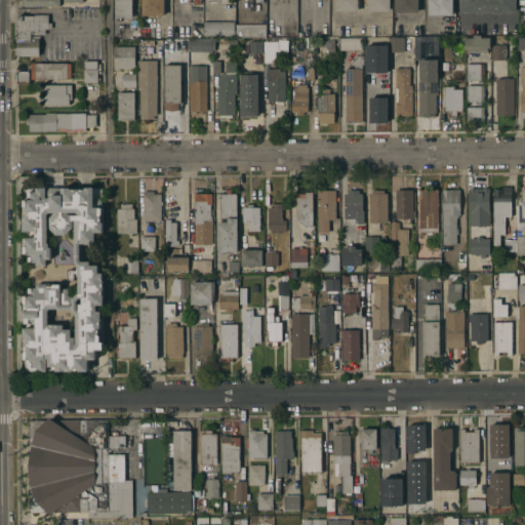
[(131,0),(131,18),(114,18),(114,0),(131,0)]
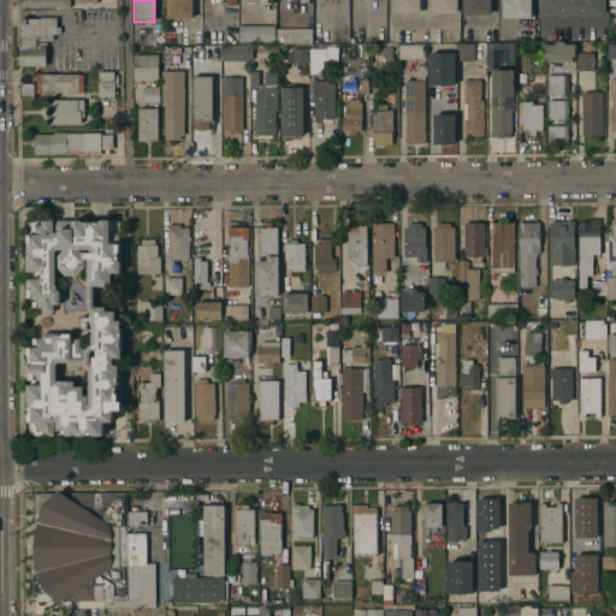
[(191,0),(191,19),(165,19),(165,0),(191,0)]
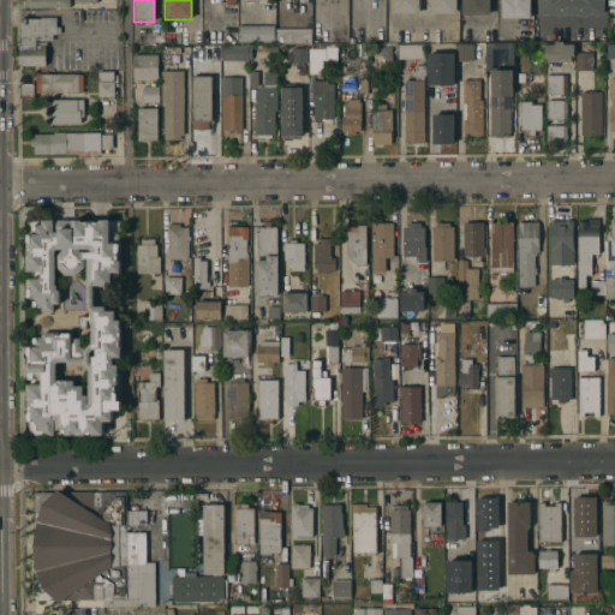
[(455,0),(455,15),(427,13),(427,0),(418,0),(418,15),(389,15),(389,0),(455,0)]
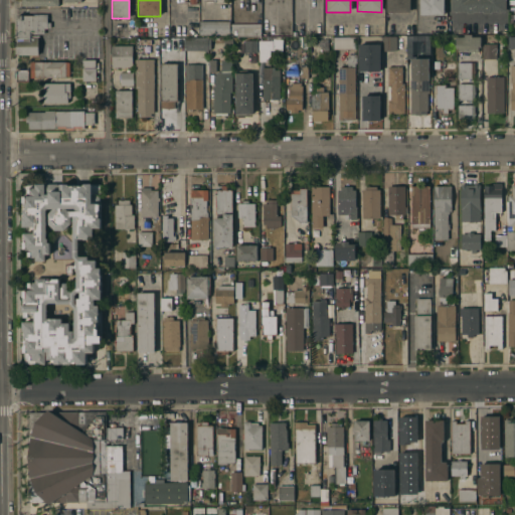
[(408,0),(408,13),(385,13),(385,0),(408,0)]
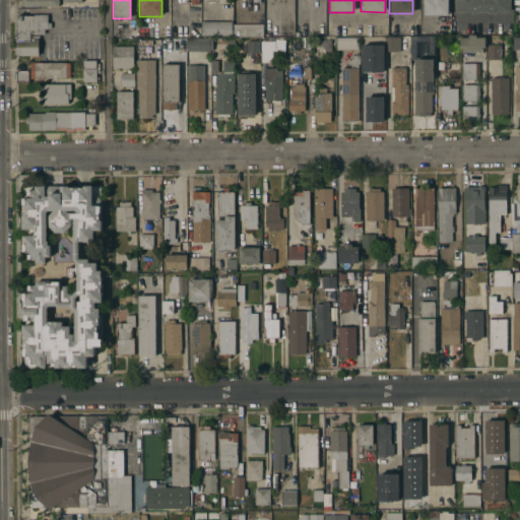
[(447,0),(447,14),(423,14),(423,0),(447,0)]
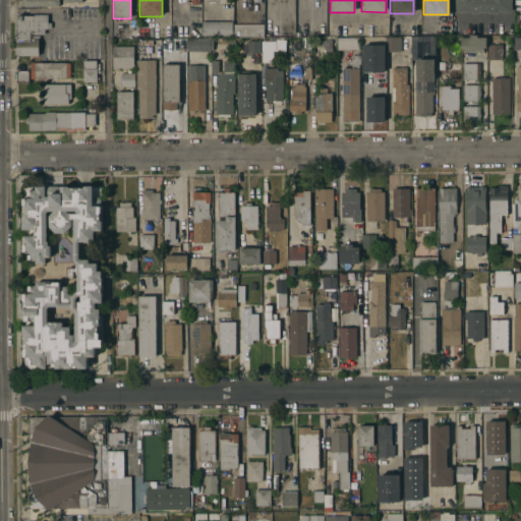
[(470,14),(471,12),(455,12),(455,0),(511,0),(511,12),(496,12),(496,14),(487,14),(487,12),(477,12),(477,14),(470,14)]
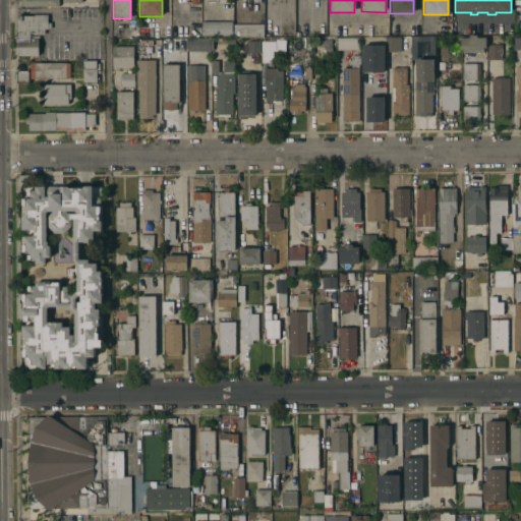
[(32,16),(32,15),(47,15),(47,23),(50,23),(50,30),(44,30),(44,36),(32,36),(32,38),(38,38),(38,60),(29,60),(29,56),(15,56),(15,16),(17,16),(32,16)]
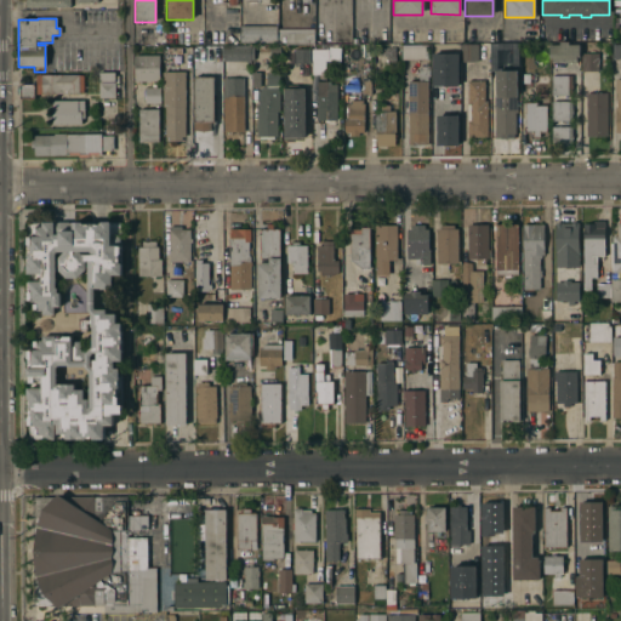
[(149,38),(160,38),(160,26),(149,27),(149,38)]
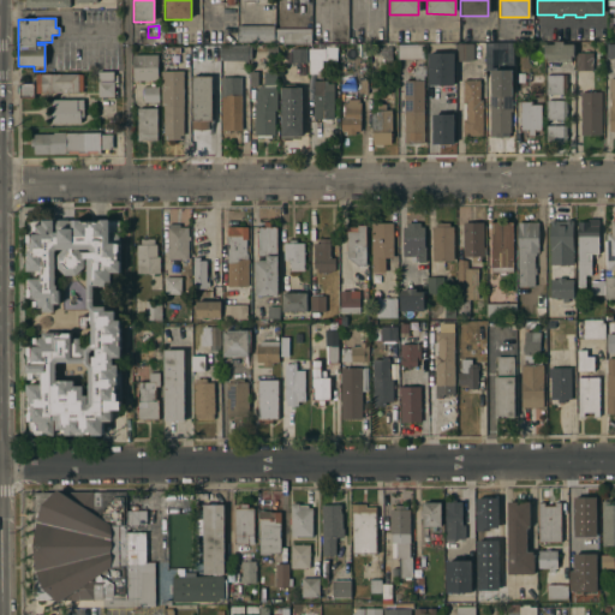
[(275,45),(273,45),(273,43),(236,42),(237,27),(273,27),(273,29),(275,29),(275,45)]
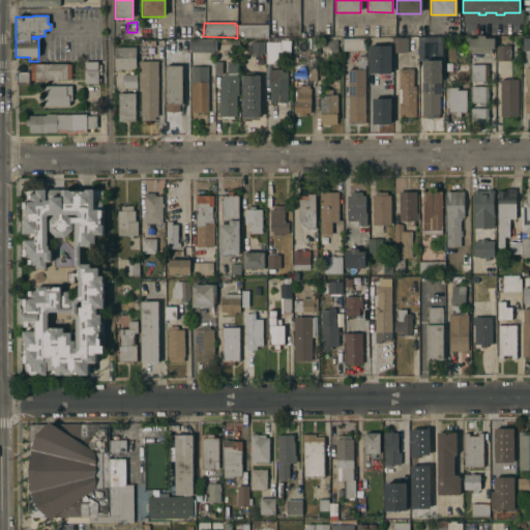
[(267,25),(267,38),(237,38),(237,25),(267,25)]
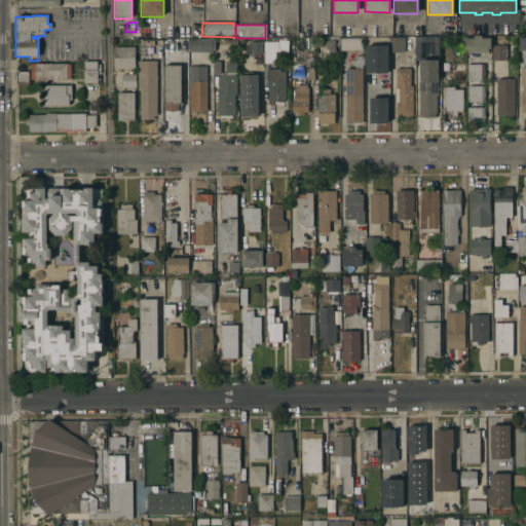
[(473,38),(473,36),(480,36),(480,38),(489,38),(489,49),(487,49),(487,53),(466,53),(466,49),(463,49),(463,38),(473,38)]
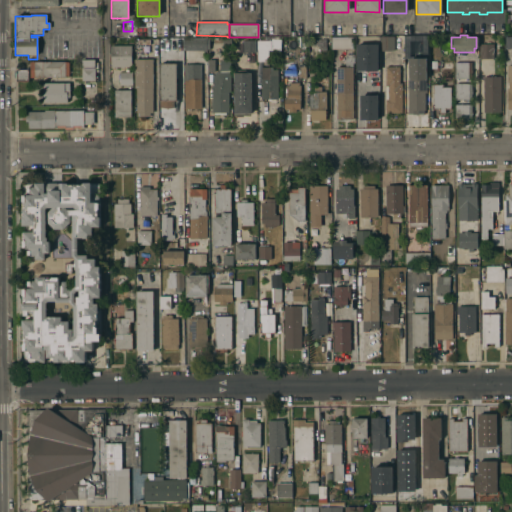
[(424,110),(418,110),(418,114),(407,114),(407,91),(407,63),(404,63),(404,36),(418,36),(418,63),(425,63),(425,93),(424,93),(424,110)]
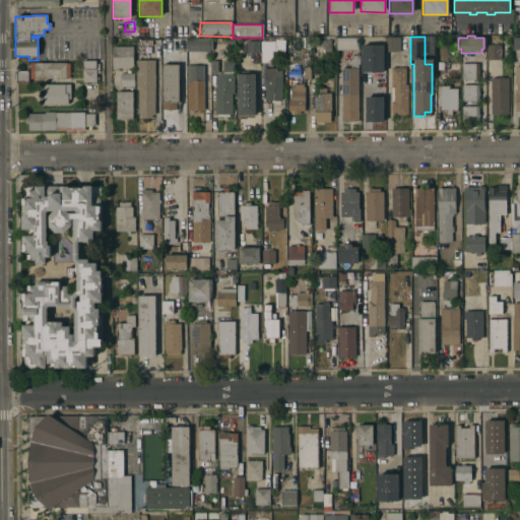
[(225,46),(225,38),(234,38),(235,46),(225,46)]
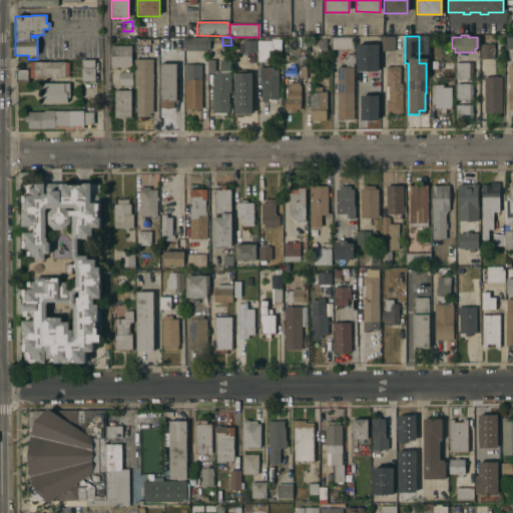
[(394,51),(381,51),(381,37),(394,37),(394,51)]
